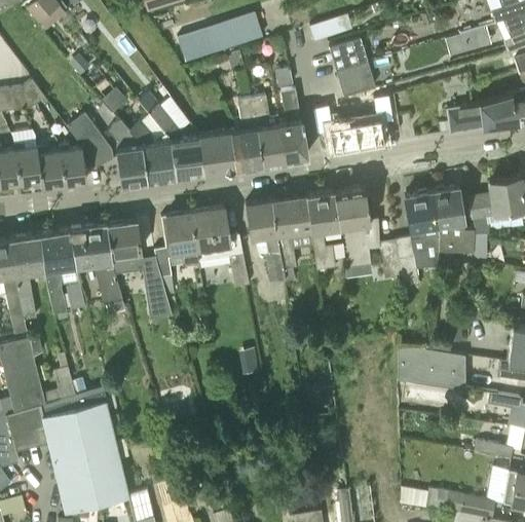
[(0,0),(0,11),(21,0),(0,0)]
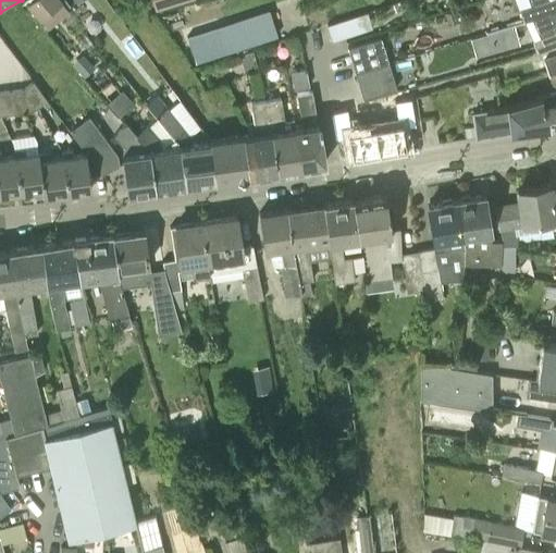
[(54,0),(32,0),(23,9),(46,34),(66,15),(54,0)]
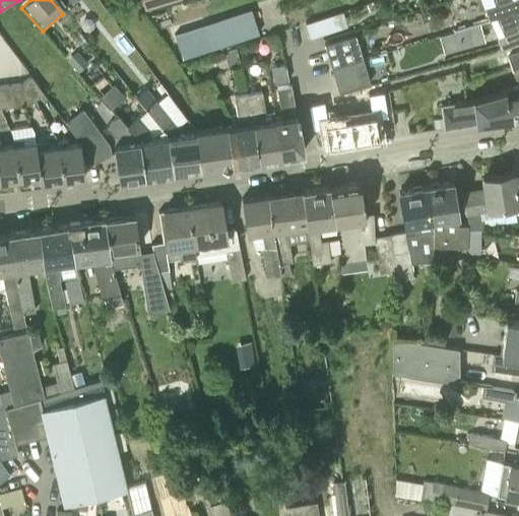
[(180,0),(142,0),(147,13),(181,3),(180,0)]
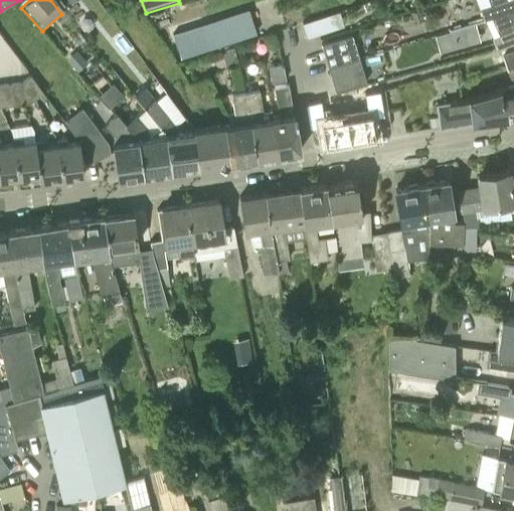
[(450,33),(503,17),(513,13),(513,0),(487,0),(491,8),(471,14),(470,9),(445,17),(450,33)]
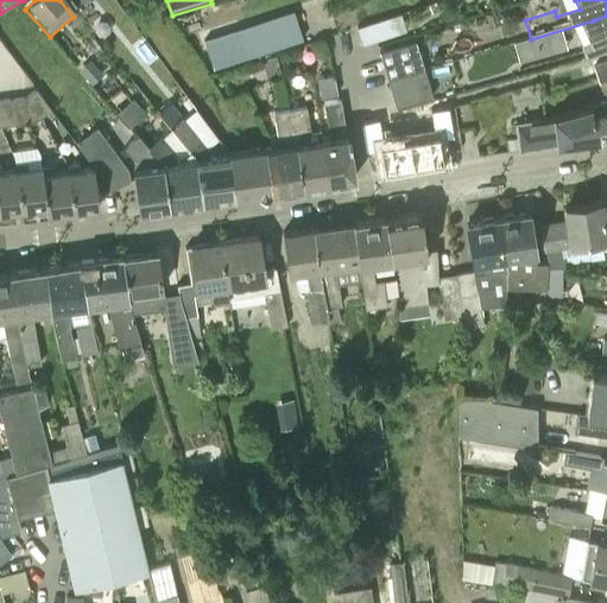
[(234,30),(242,59),(303,42),(293,12),(234,30)]
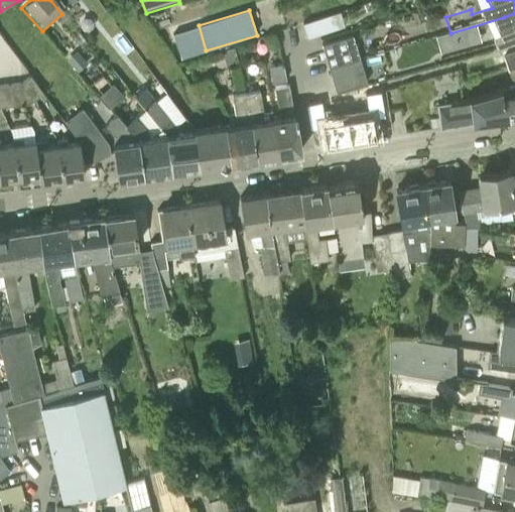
[(423,12),(413,15),(416,27),(426,24),(423,12)]
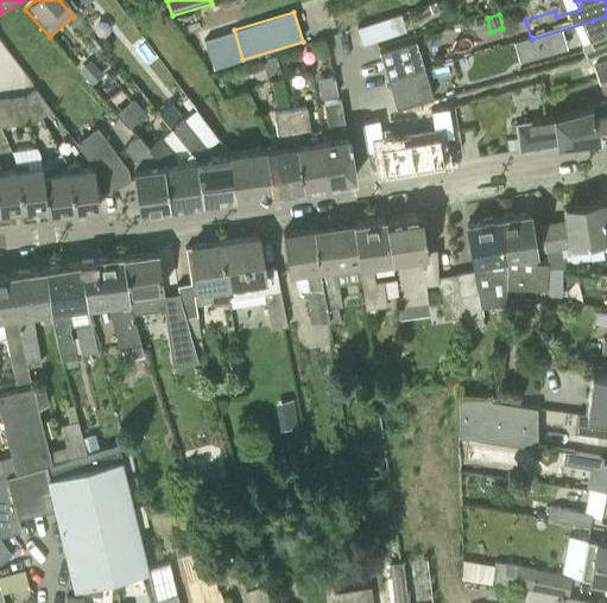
[(606,16),(594,20),(602,38),(582,46),(587,61),(606,55),(606,16)]
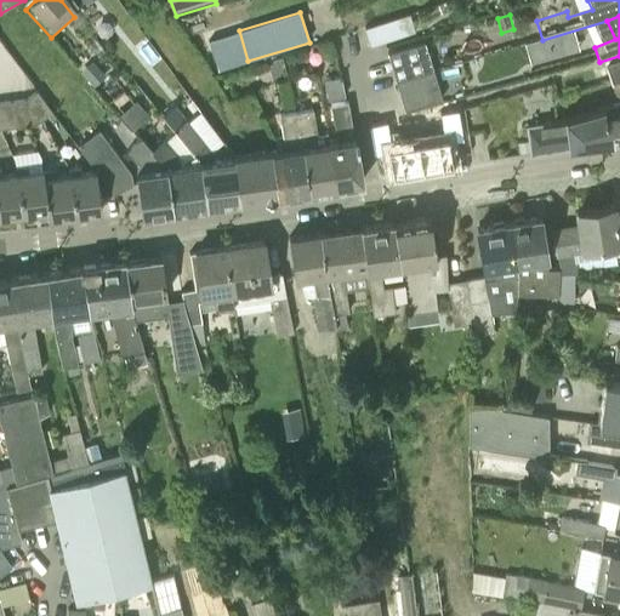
[(410,17),(365,32),(371,49),(415,34),(410,17)]
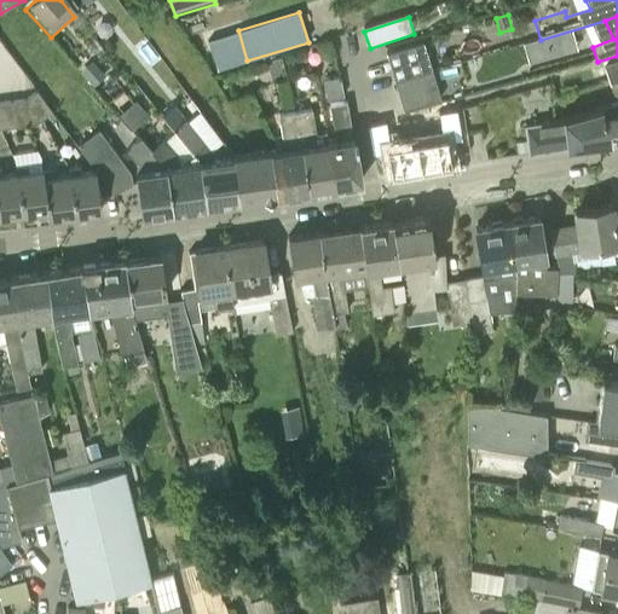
[(396,84),(433,73),(425,45),(388,56),(396,84)]
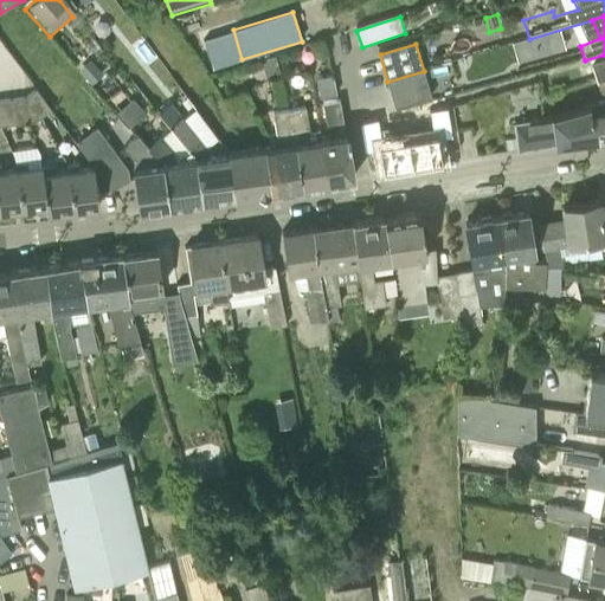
[(289,108),(277,59),(263,62),(268,86),(274,85),(278,110),(289,108)]
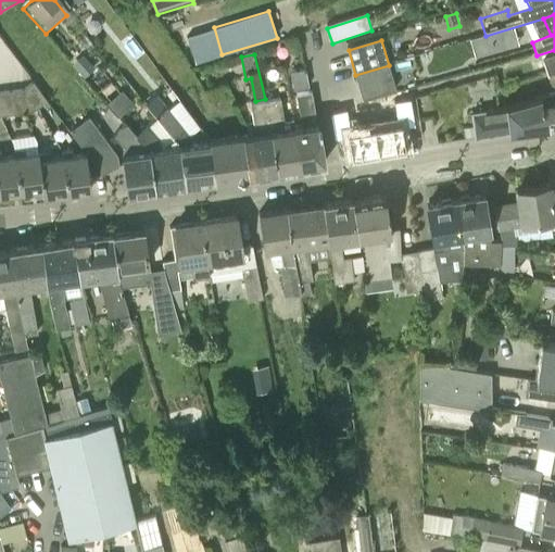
[(554,58),(544,62),(553,89),(554,89),(554,58)]
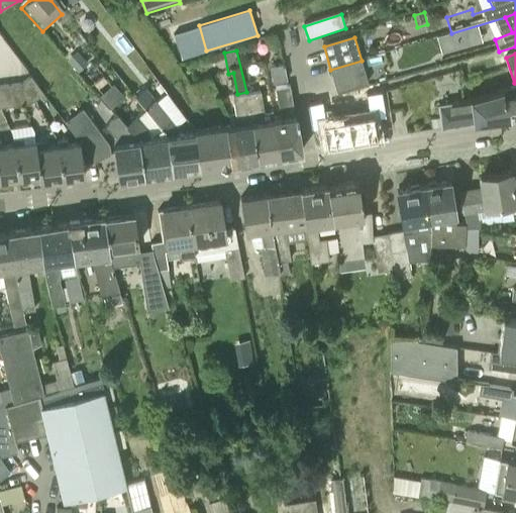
[(89,66),(79,56),(70,64),(79,75),(89,66)]
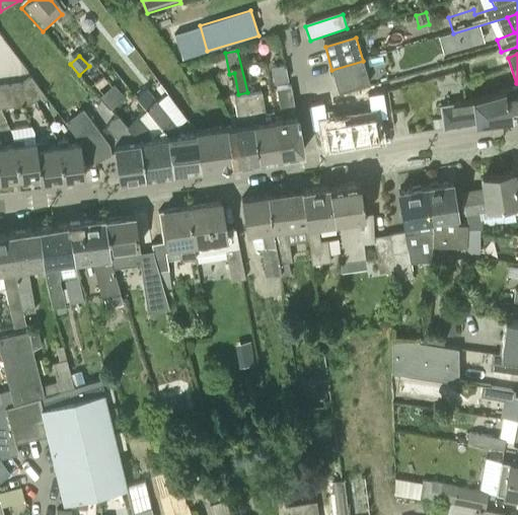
[(339,94),(370,85),(363,61),(331,70),(339,94)]
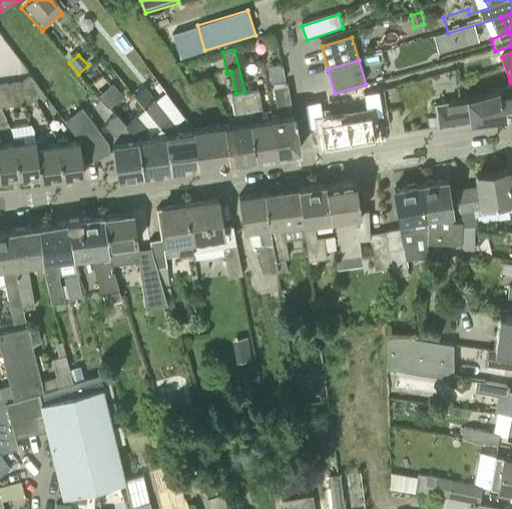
[(269,69),(272,85),(285,82),(283,66),(269,69)]
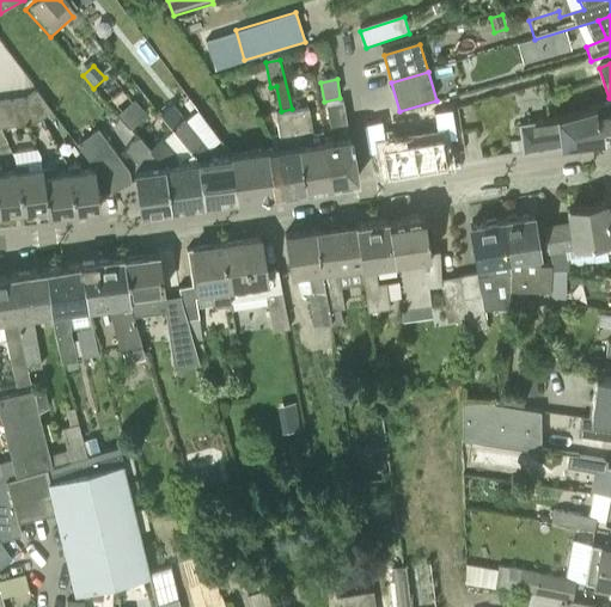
[(26,102),(35,127),(52,112),(37,93),(26,102)]
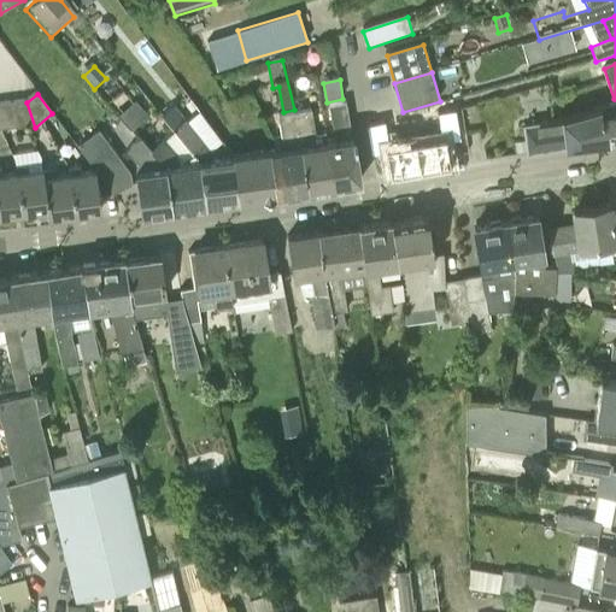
[(16,130),(35,128),(27,103),(12,104),(16,130)]
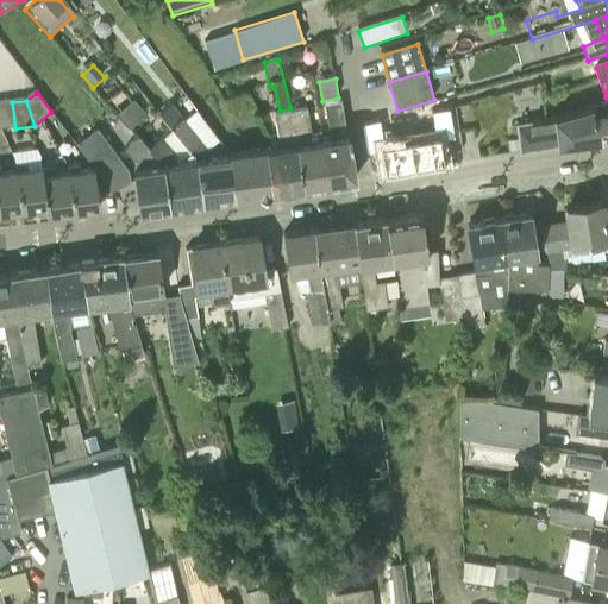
[(0,121),(1,131),(16,129),(12,102),(0,104),(0,121)]
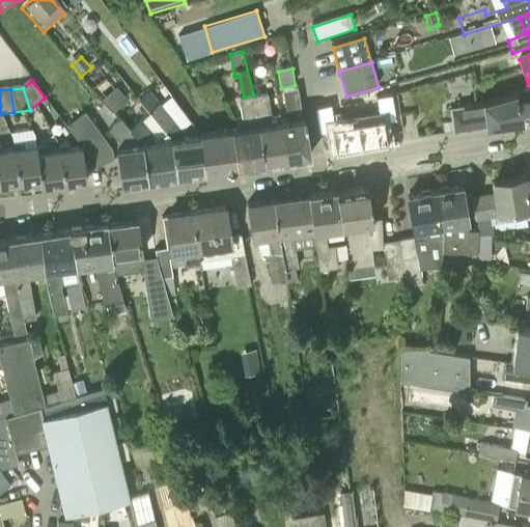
[(529,89),(517,94),(522,123),(529,121),(529,89)]
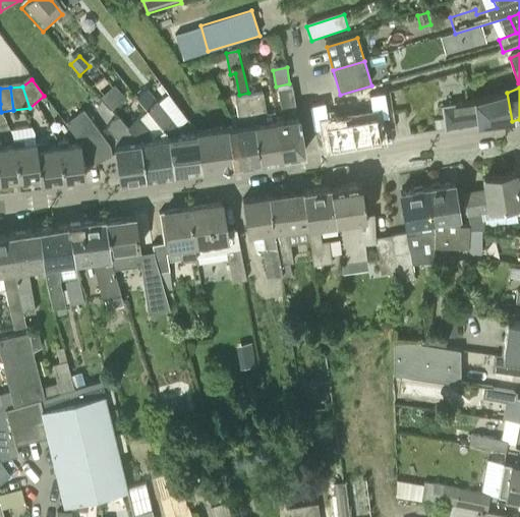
[(279,91),(283,120),(277,121),(282,159),(304,155),(298,117),(293,89),(279,91)]
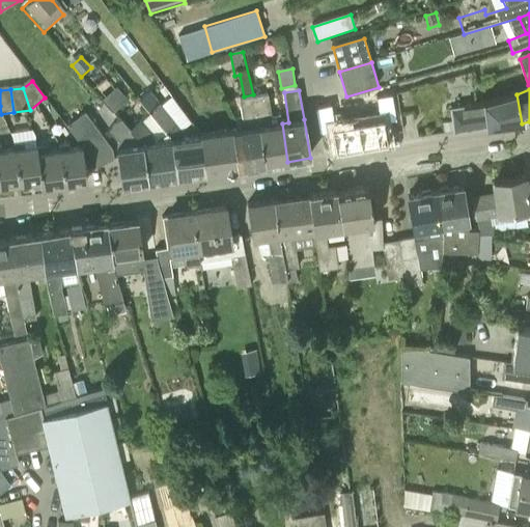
[(170,141),(176,179),(206,174),(200,136),(188,138),(150,92),(139,101),(150,114),(166,134),(165,135),(170,141)]
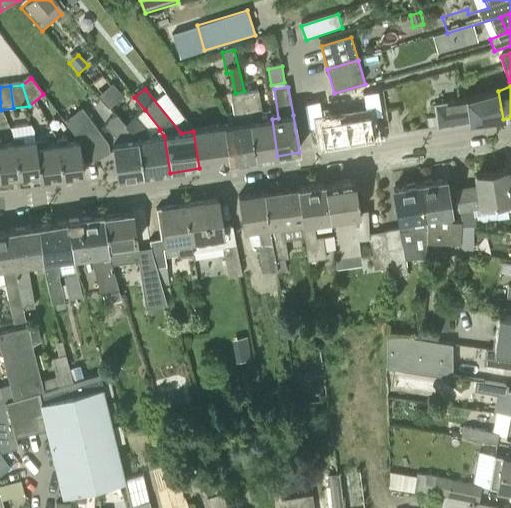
[(438,130),(503,119),(498,91),(466,101),(434,106),(438,130)]
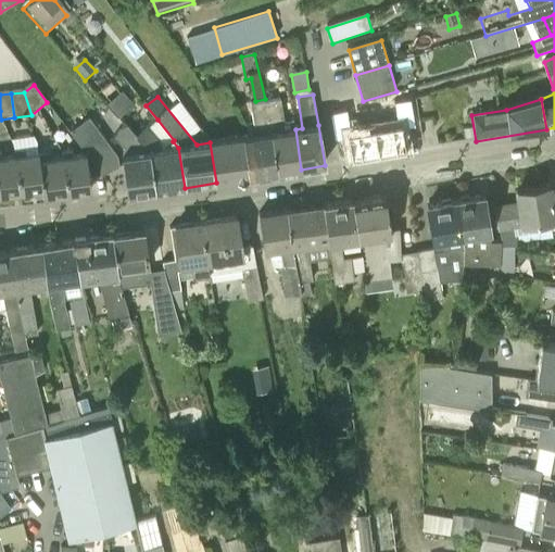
[(265,102),(276,174),(301,170),(295,129),(294,121),(285,123),(280,100),(265,102)]
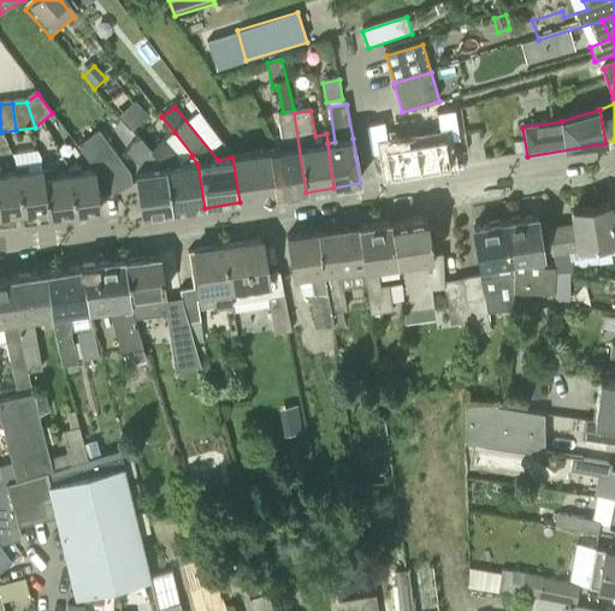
[(456,112),(438,116),(442,140),(415,143),(420,173),(451,168),(448,144),(461,142),(456,112)]
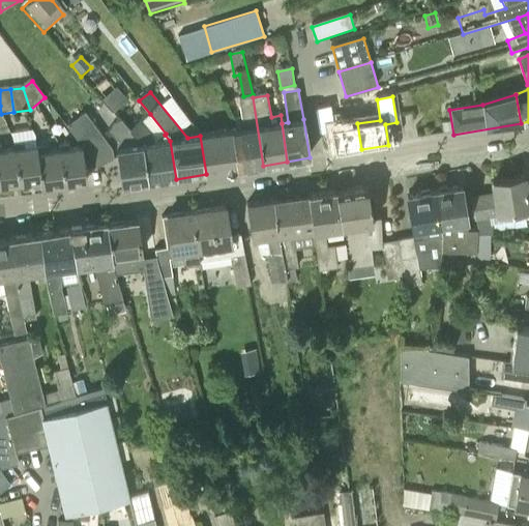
[(236,170),(263,166),(253,97),(239,100),(241,120),(235,121),(236,130),(233,130),(230,132),(236,170)]
